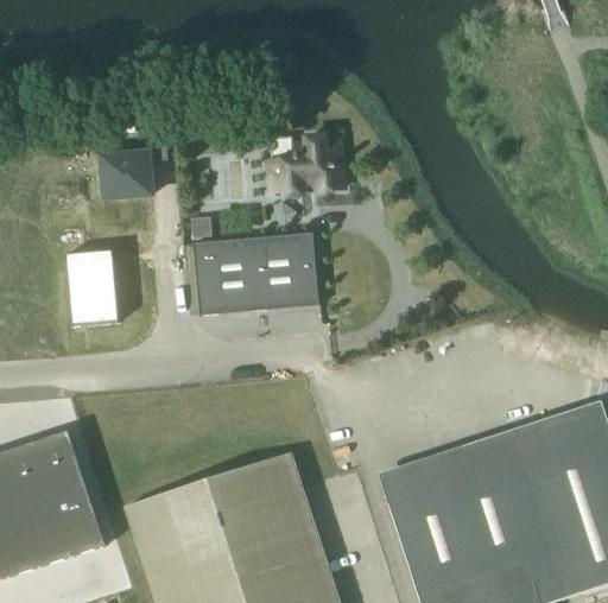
[(308,135),(308,137),(295,138),(296,151),(283,152),(283,154),(266,156),(270,191),(286,190),(287,196),(312,194),(312,191),(312,190),(350,186),(346,134),(335,134),(335,133),(308,135)]
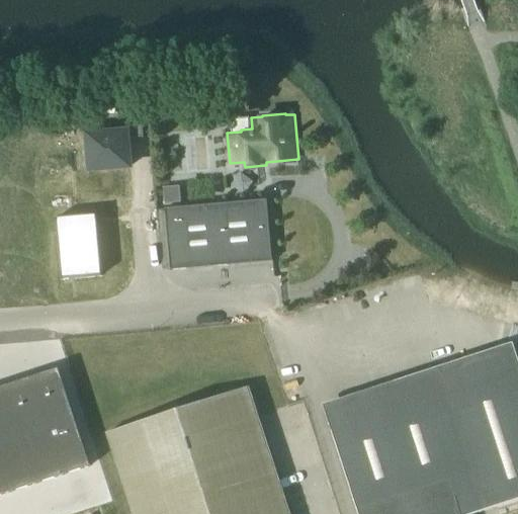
[(125,129),(89,131),(91,161),(127,159),(125,135),(141,134),(140,120),(125,121),(125,129)]
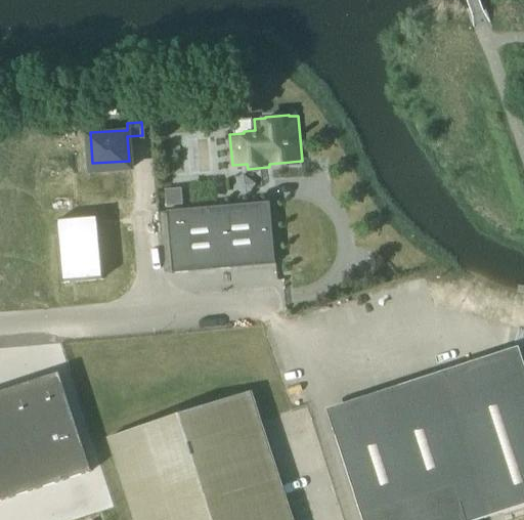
[(226,171),(224,129),(189,131),(191,173),(226,171)]
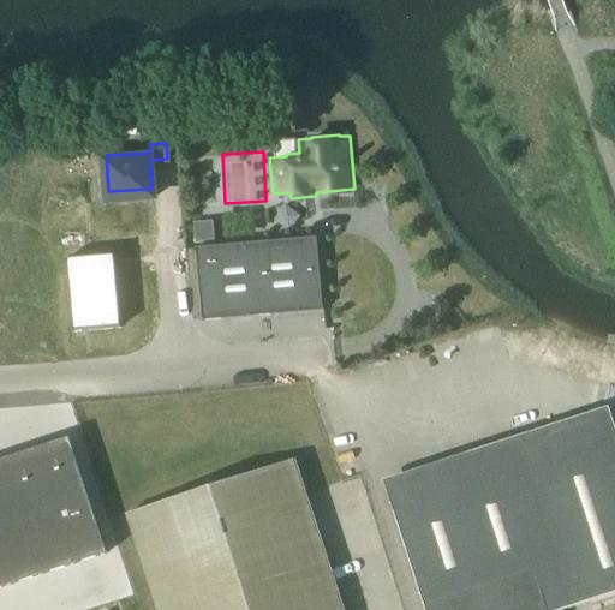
[(324,308),(317,234),(196,245),(203,318),(324,308)]
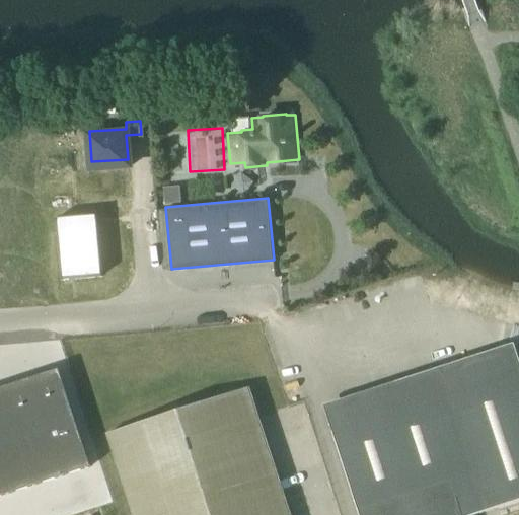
[(95,212),(55,216),(60,278),(101,274),(95,212)]
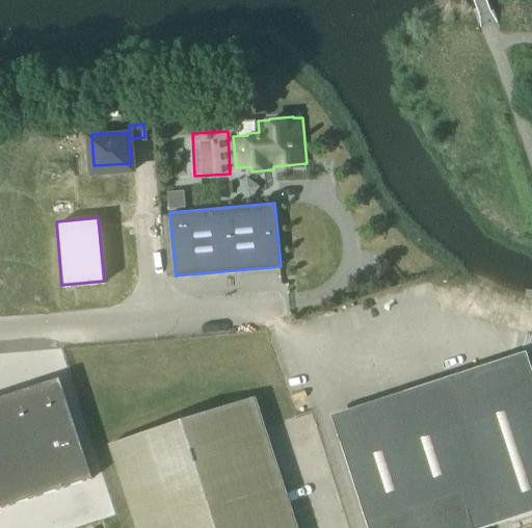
[(0,392),(0,505),(95,475),(61,373),(0,392)]
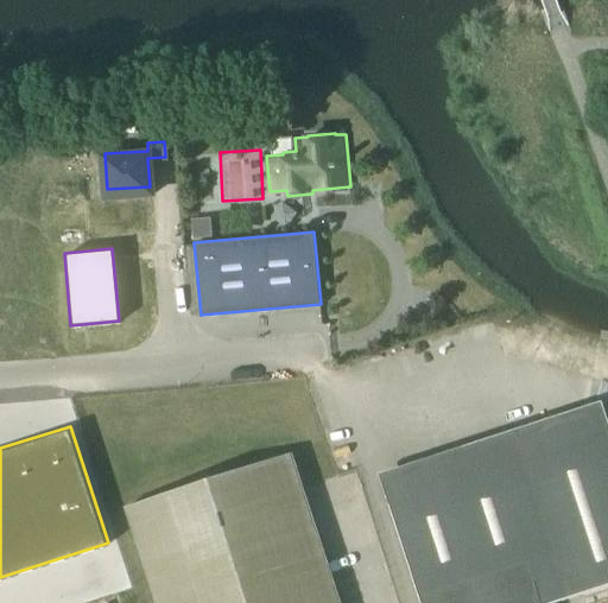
[(420,602),(544,602),(607,582),(607,431),(388,502),(420,602)]
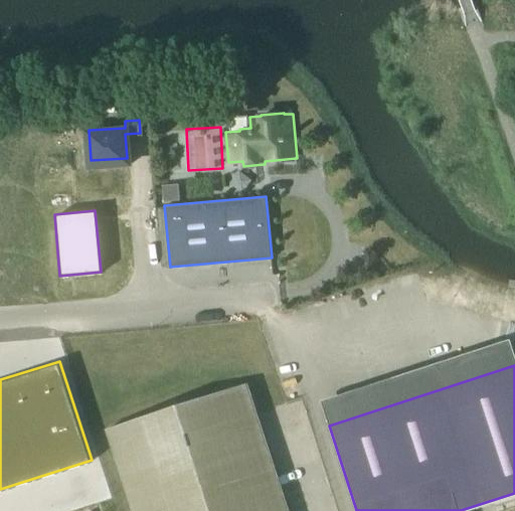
[(288,510),(246,382),(104,429),(131,510),(288,510)]
